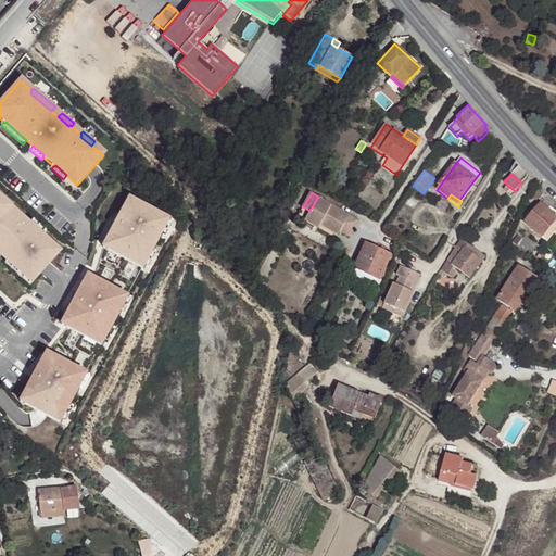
[(359,222),(318,197),(310,211),(305,219),(315,226),(317,222),(321,225),(339,235),(340,232),(350,238),(359,222)]
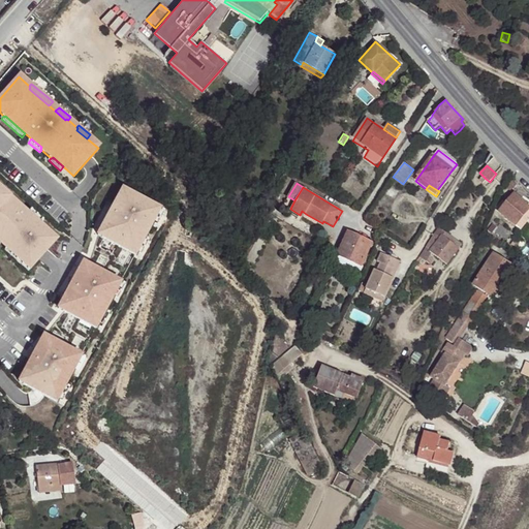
[(0,237),(10,247),(33,267),(57,240),(40,224),(29,214),(0,188),(0,237)]
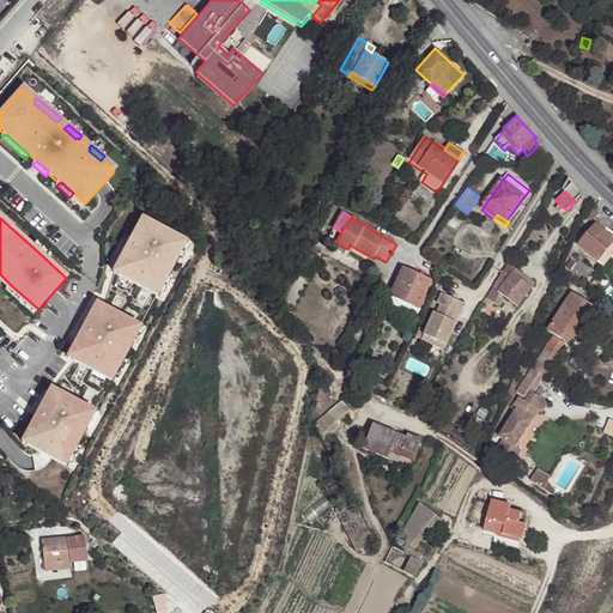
[(140,234),(145,224),(140,220),(135,231),(140,234)]
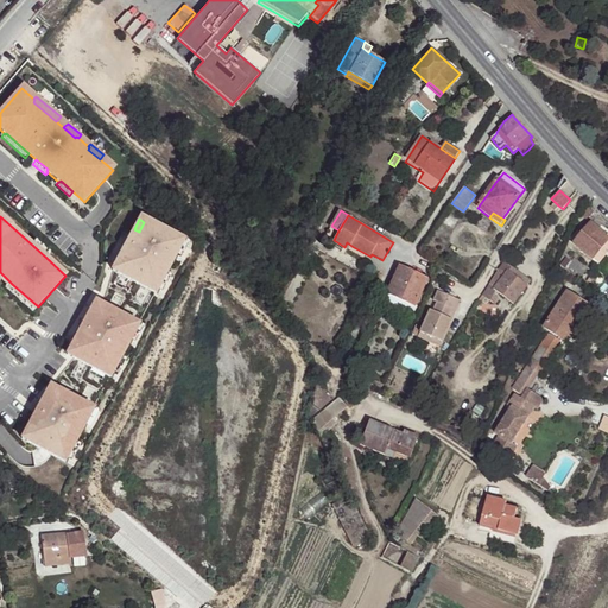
[(182,242),(144,222),(139,232),(134,229),(130,238),(126,245),(122,242),(118,253),(120,254),(115,263),(121,265),(115,274),(153,295),(163,276),(171,260),(182,242)]
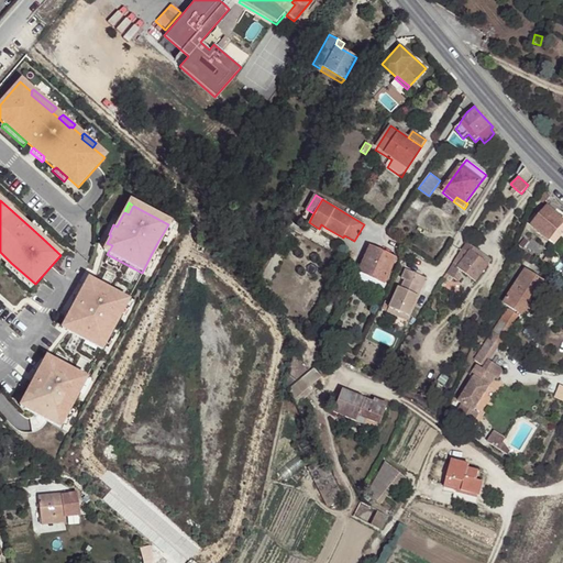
[(562,221),(562,219),(558,214),(548,207),(539,218),(531,225),(548,240),(562,221)]
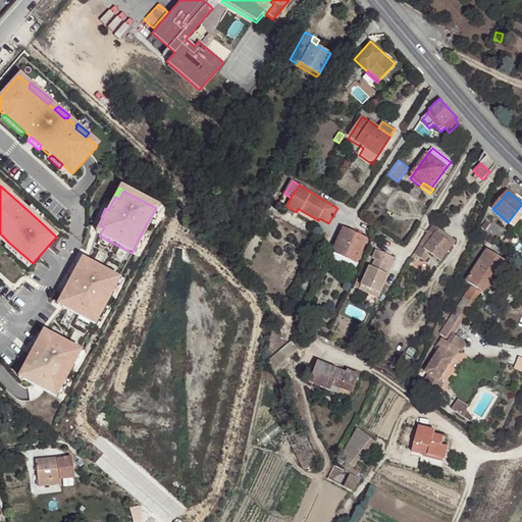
[(521,192),(517,199),(521,203),(521,205),(508,222),(513,226),(521,216),(521,192)]
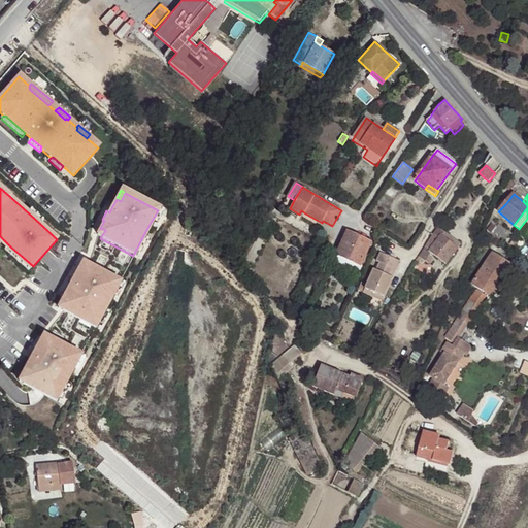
[(496,209),(498,211),(505,204),(502,201),(496,209)]
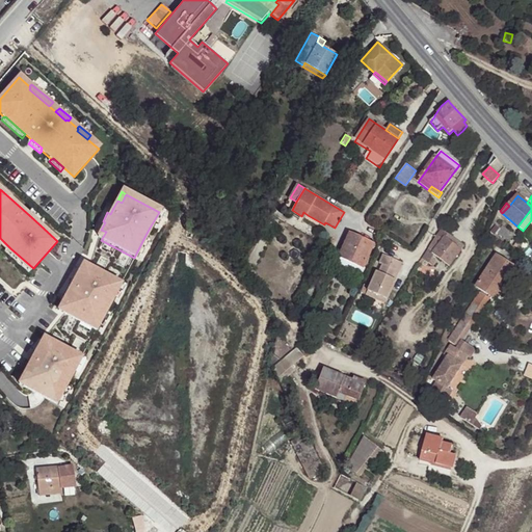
[(32,211),(29,215),(41,225),(44,221),(32,211)]
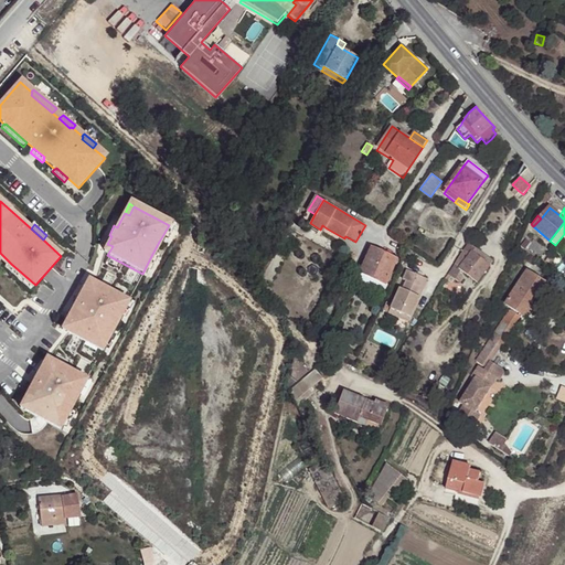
[(169,225),(159,242),(164,245),(173,227),(169,225)]
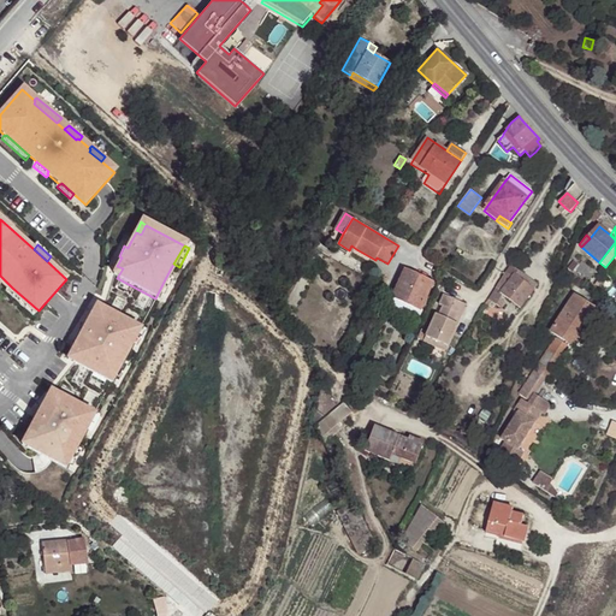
[(578,271),(582,264),(576,259),(567,270),(574,276),(578,271)]
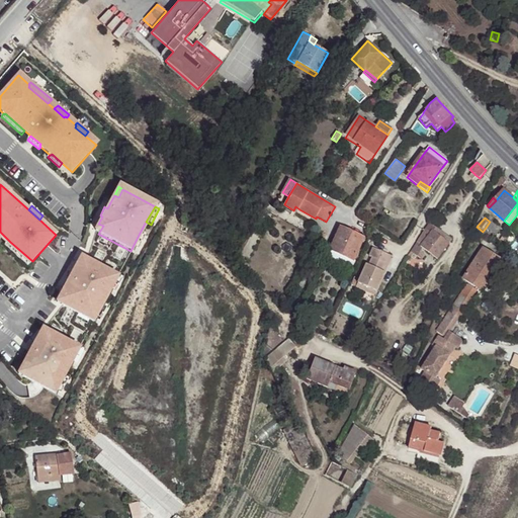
[(500,228),(490,222),(486,228),(496,234),(500,228)]
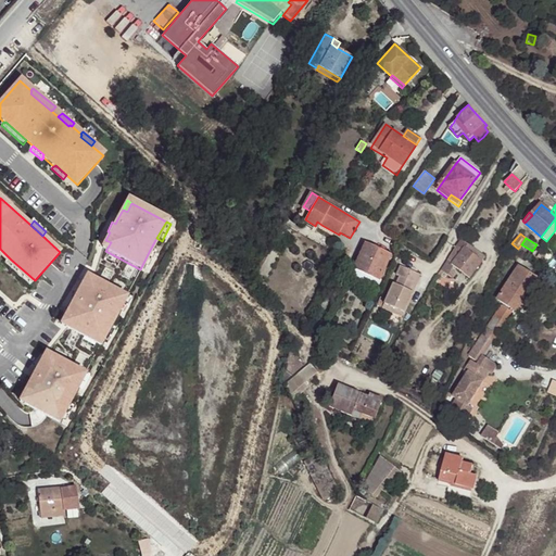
[(444,273),(441,278),(443,280),(447,274),(450,275),(455,266),(470,277),(485,255),(464,239),(442,270),(444,273)]
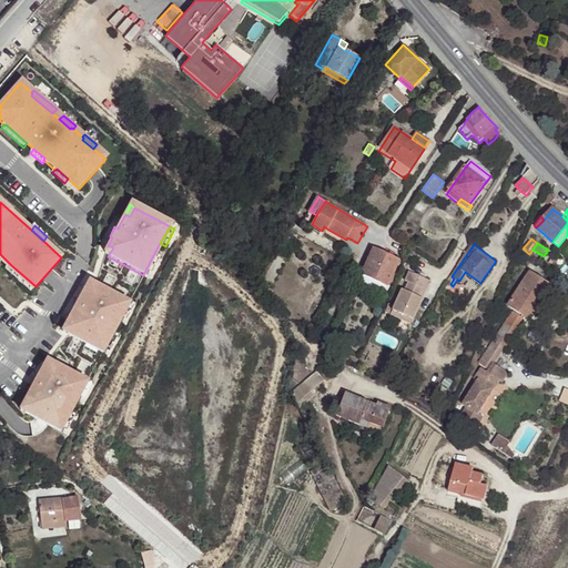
[(113,247),(108,245),(103,254),(108,256),(113,247)]
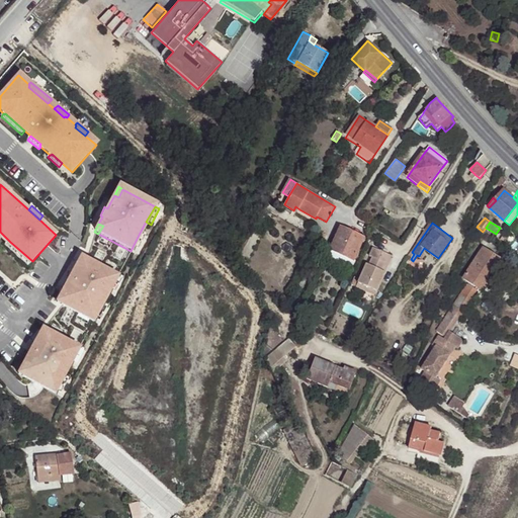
[(342,228),(331,250),(352,261),(363,238),(342,228)]
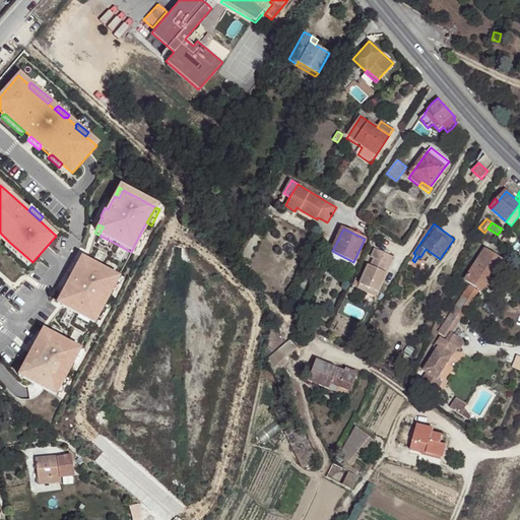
[(139,236),(131,252),(135,255),(144,239),(139,236)]
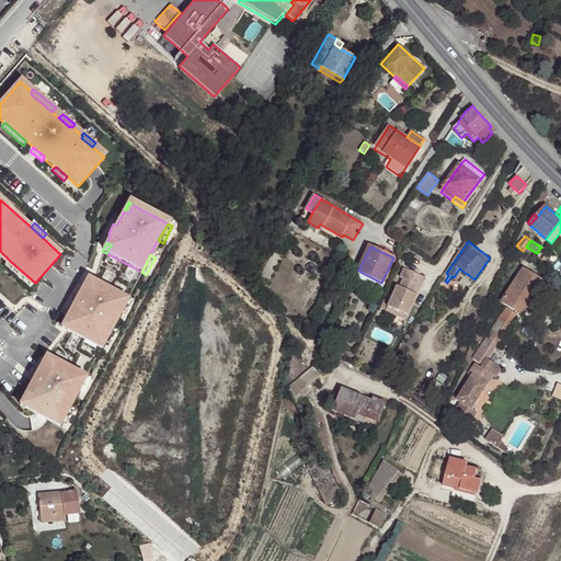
[(31,288),(35,283),(11,262),(7,266),(31,288)]
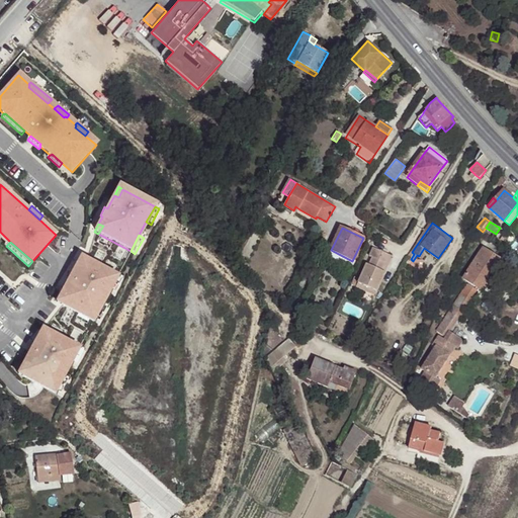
[(366,264),(358,283),(377,291),(385,273),(381,271),(389,254),(377,249),(373,248),(370,256),(370,257),(373,258),(370,266),(366,264)]
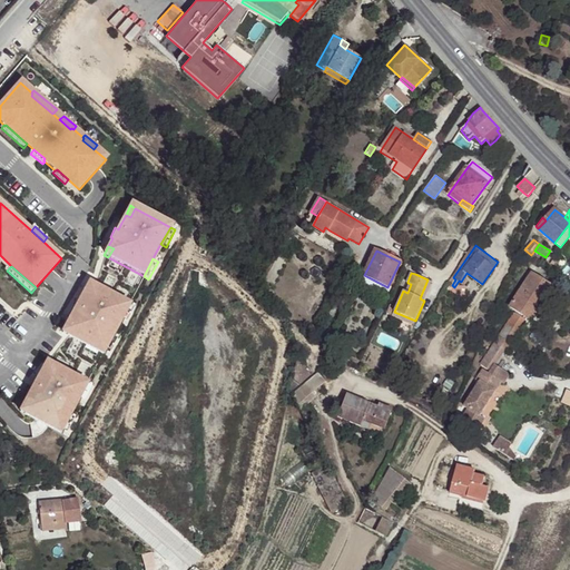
[(526,316),(528,313),(536,300),(539,302),(549,284),(531,274),(509,306),(526,316)]
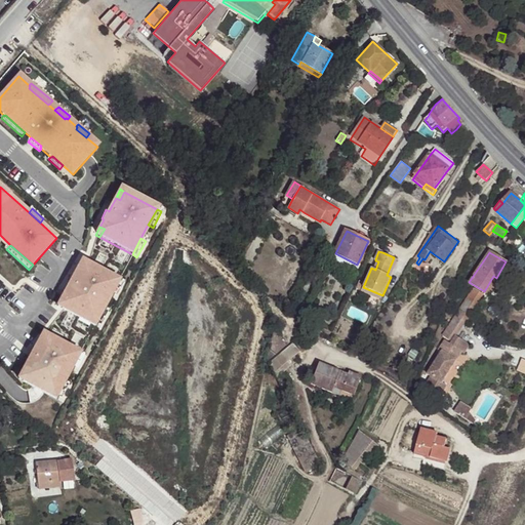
[(357,265),(335,253),(333,257),(355,269),(357,265)]
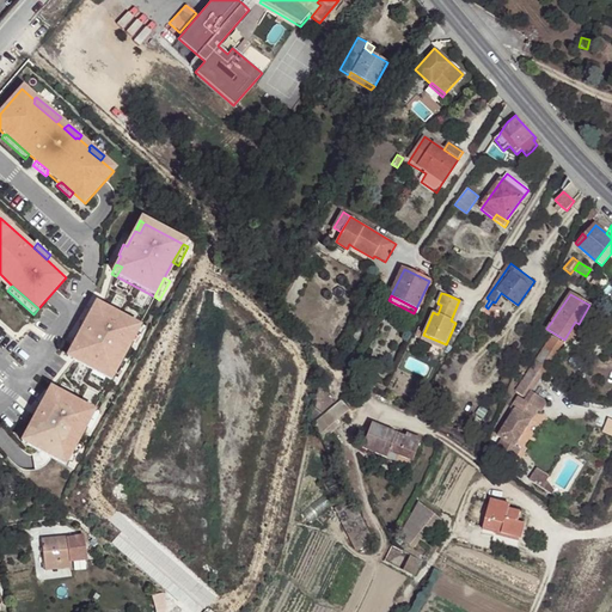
[(464,303),(459,300),(451,320),(456,323),(464,303)]
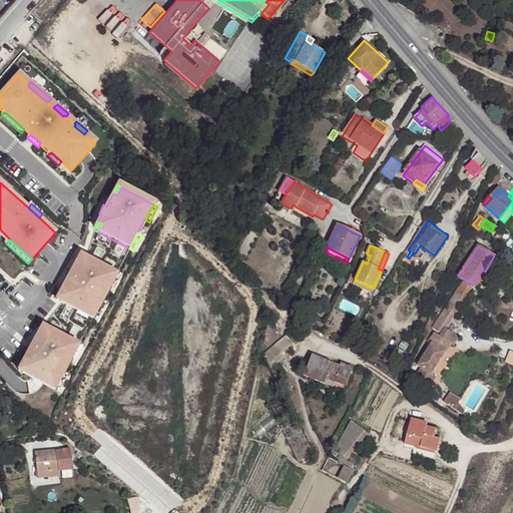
[(79,267),(83,258),(79,255),(75,264),(79,267)]
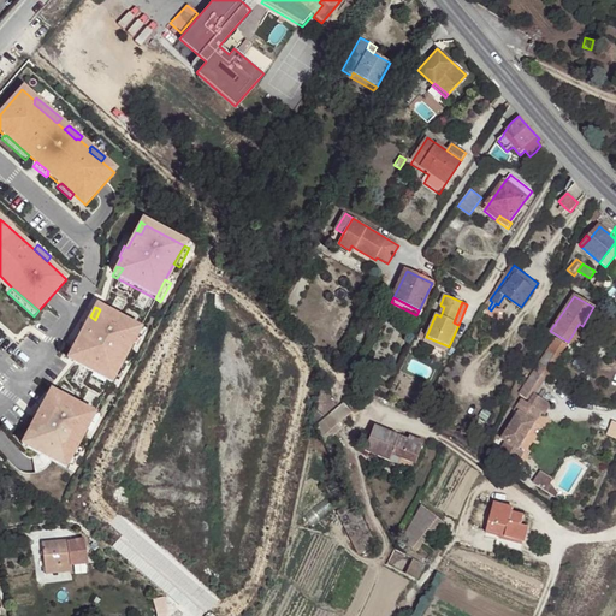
[(138,331),(100,309),(95,320),(90,317),(86,325),(82,333),(80,331),(73,342),(77,343),(72,351),(77,354),(71,363),(110,384),(120,365),(129,349),(138,331)]
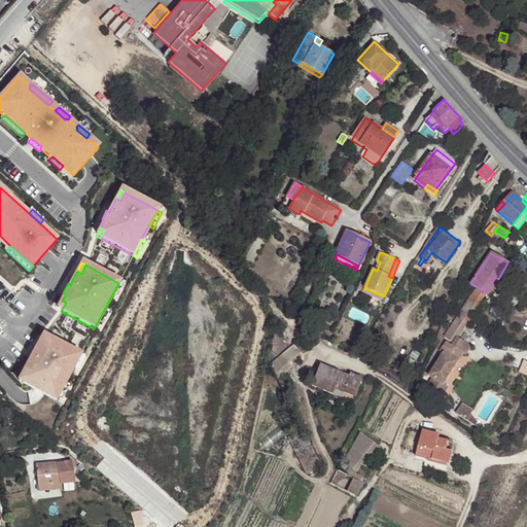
[(495,277),(488,289),(493,292),(501,281),(498,279),(495,277)]
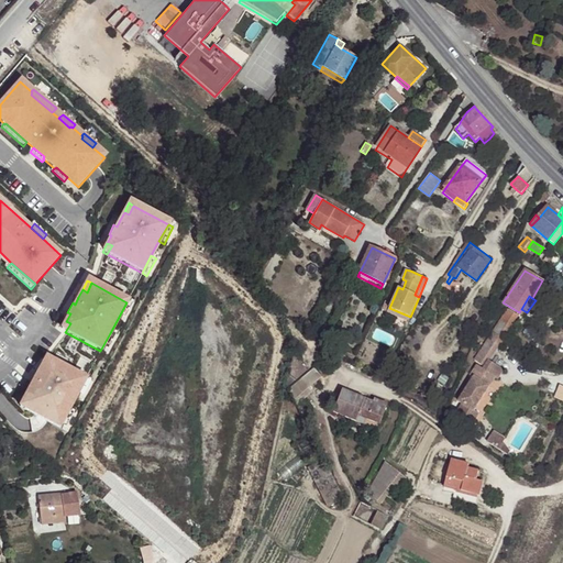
[(127,302),(118,319),(122,322),(131,305),(127,302)]
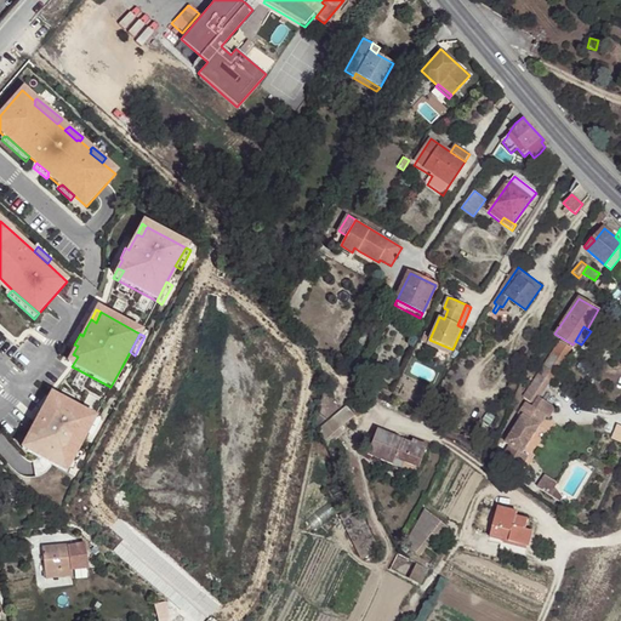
[(453,349),(429,340),(427,345),(450,354),(453,349)]
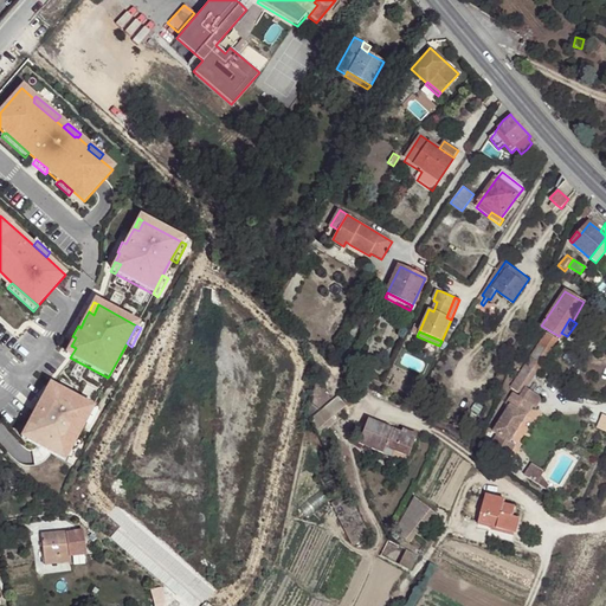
[(546,333),(527,363),(536,368),(555,339),(546,333)]
